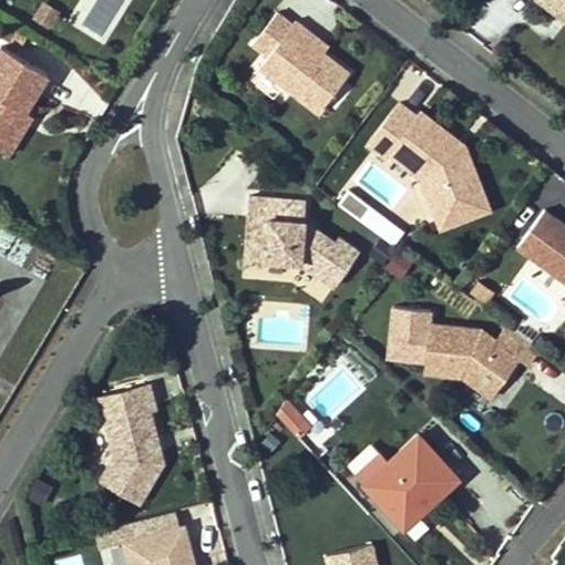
[(43,0),(33,20),(52,30),(63,9),(45,0),(43,0)]
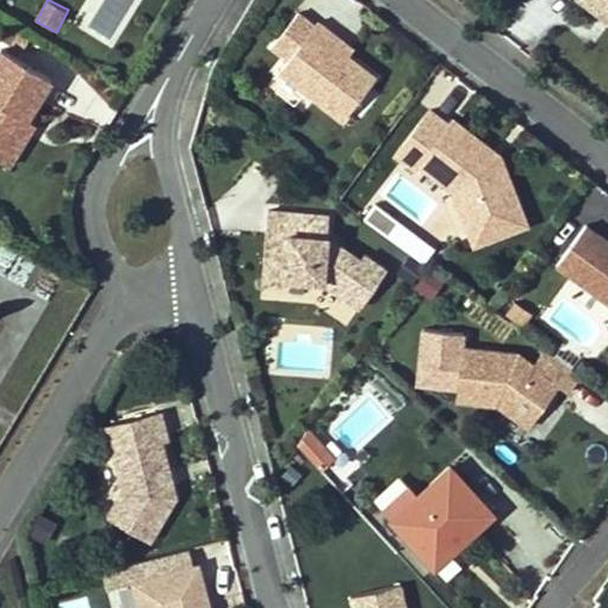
[(607,0),(582,0),(605,18),(607,14),(607,0)]
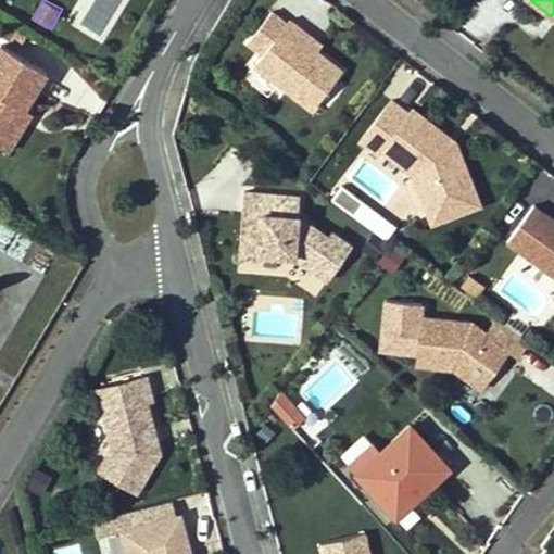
[(291,22),(256,66),(290,92),(314,111),(344,73),(319,53),(301,39),(306,33),(291,22)]
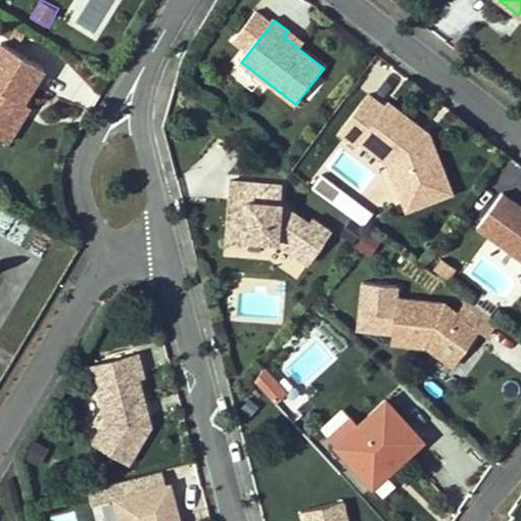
[(288,31),(283,37),(300,50),(305,44),(288,31)]
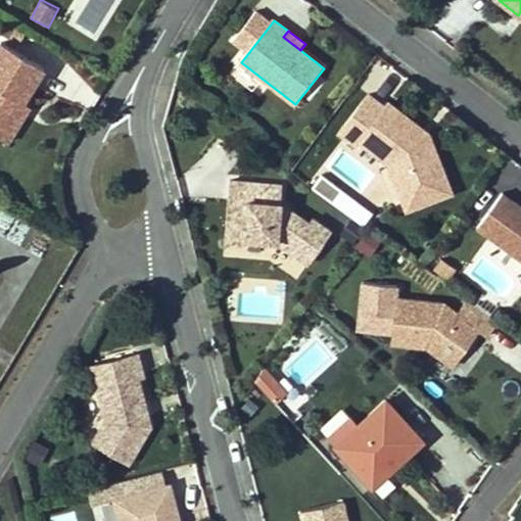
[(0,136),(20,102),(25,104),(25,103),(45,69),(3,43),(0,47),(0,136)]
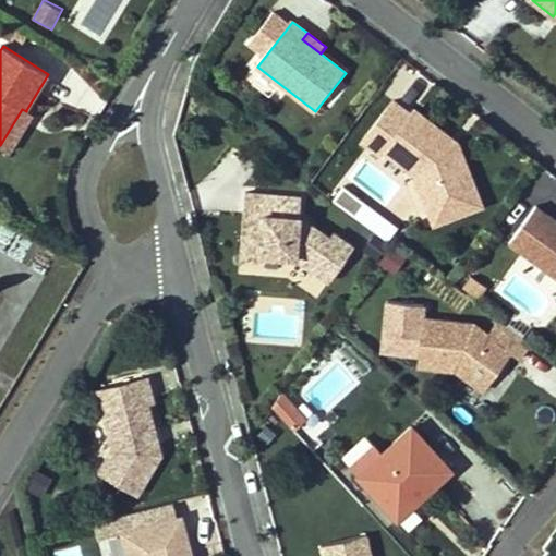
[(438,137),(443,131),(415,109),(411,115),(394,101),(363,144),(382,157),(385,152),(415,176),(430,209),(472,192),(455,150),(438,137)]
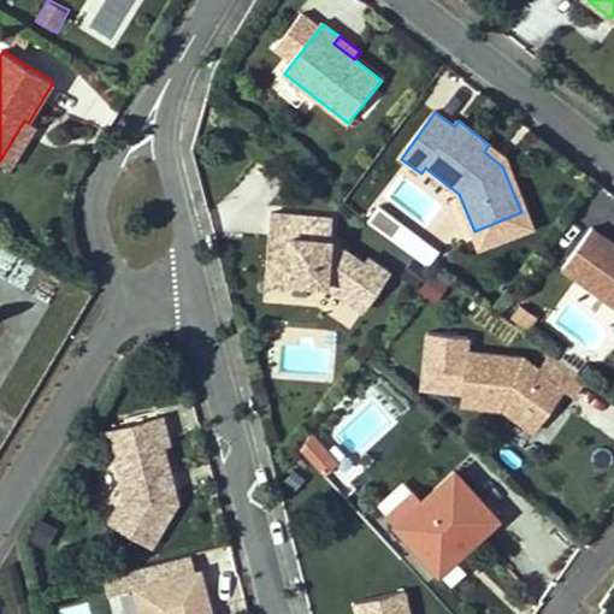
[(0,160),(0,163),(10,169),(36,127),(29,122),(29,123),(24,120),(0,160)]
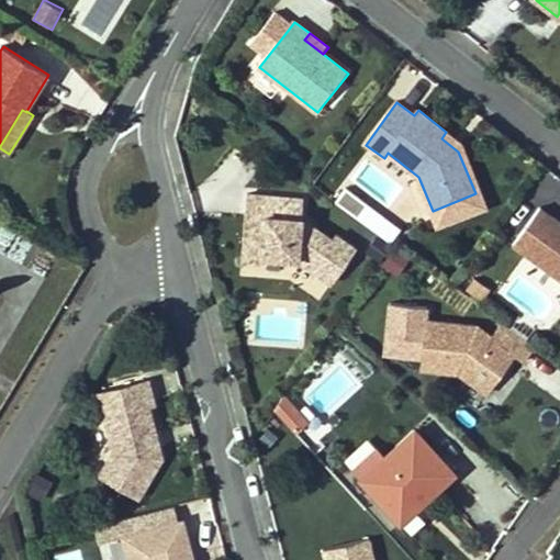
[(461,144),(446,132),(441,138),(458,152),(476,193),(433,211),(438,226),(488,206),(461,144)]
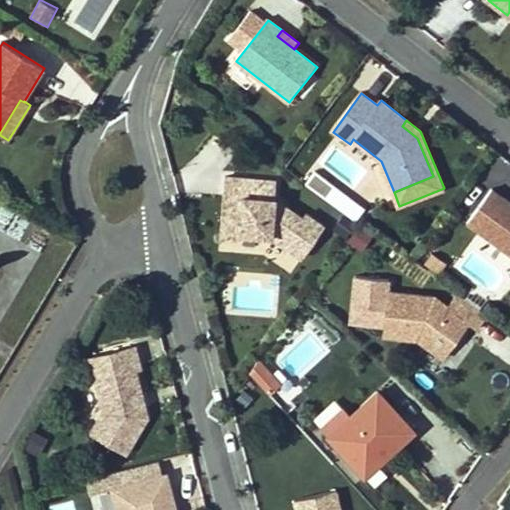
[(241,235),(273,238),(304,259),(326,228),(307,215),(304,219),(291,211),(289,215),(276,206),(276,201),(278,183),(227,178),(223,221),(241,223),(240,235),(241,235)]
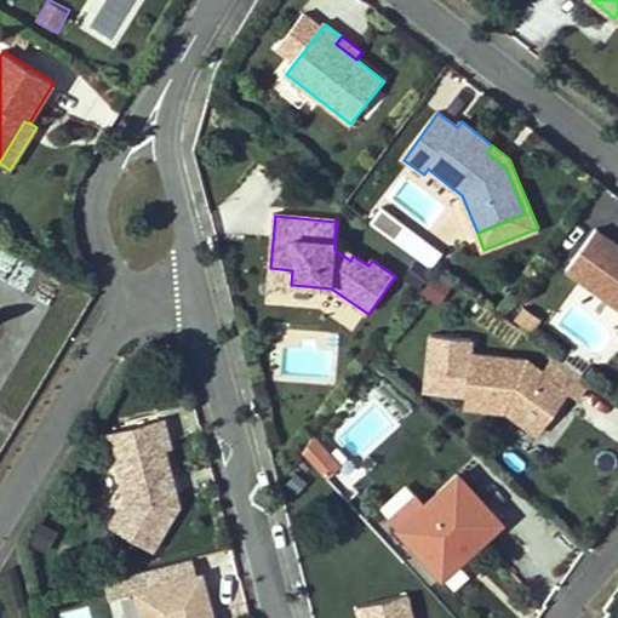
[(396,219),(387,234),(431,263),(441,249),(396,219)]
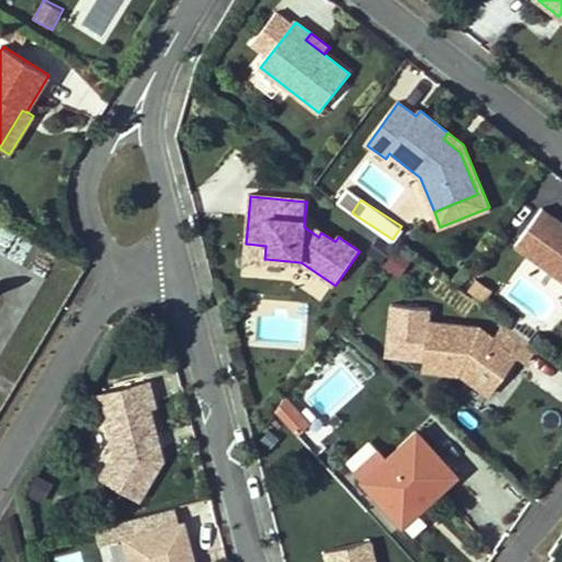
[(507,249),(561,288),(561,229),(535,211),(507,249)]
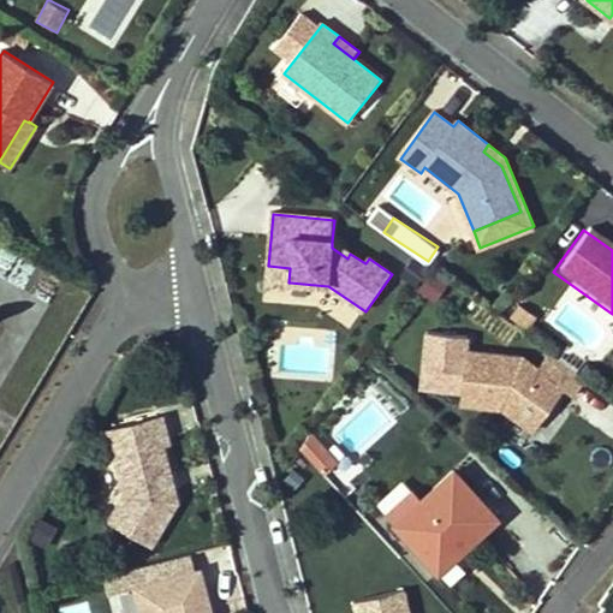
[(332,242),(332,248),(347,259),(350,254),(332,242)]
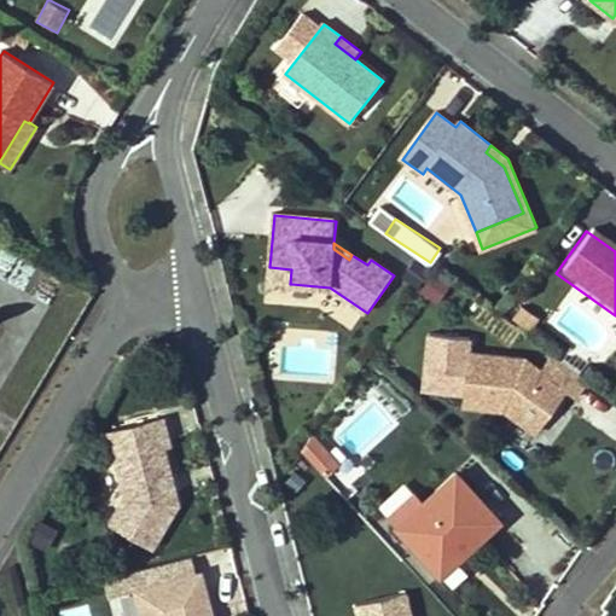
[(291,269),(269,267),(268,289),(291,291),(291,284),(290,284),(291,269)]
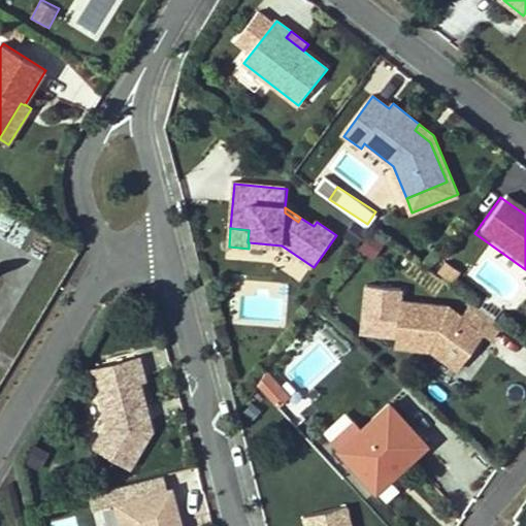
[(357,248),(373,258),(384,241),(368,231),(357,248)]
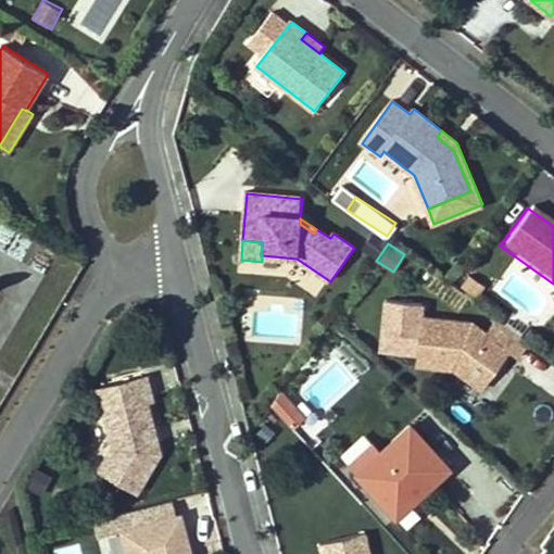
[(301,338),(302,303),(251,301),(249,336),(301,338)]
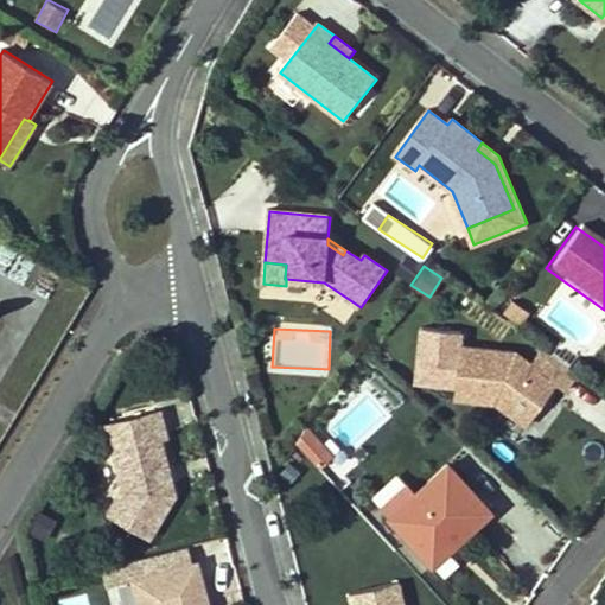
[(503,399),(533,420),(558,384),(568,393),(580,376),(543,349),(533,364),(517,354),(460,348),(456,400),(497,405),(498,399),(503,399)]
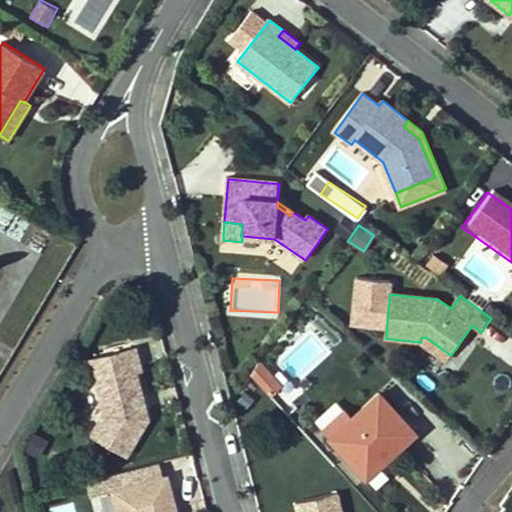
[(422,337),(421,342),(447,361),(451,355),(426,337),(422,337)]
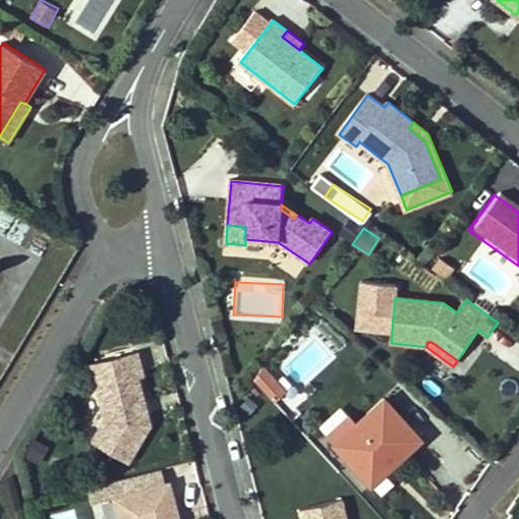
[(113,388),(101,391),(108,419),(94,444),(128,463),(151,425),(148,413),(142,415),(141,407),(146,406),(138,377),(143,376),(137,352),(106,361),(113,388)]
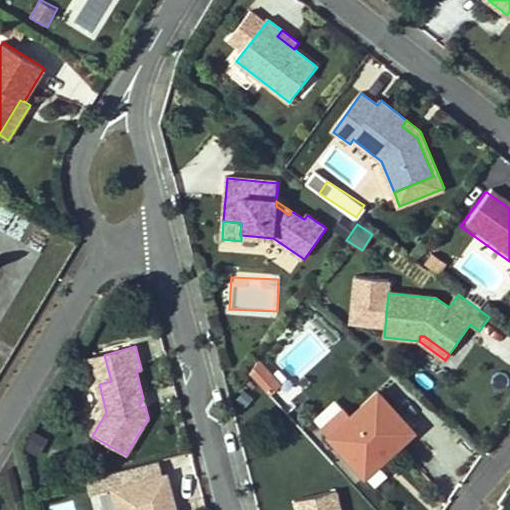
[(92,358),(99,384),(111,381),(104,355),(92,358)]
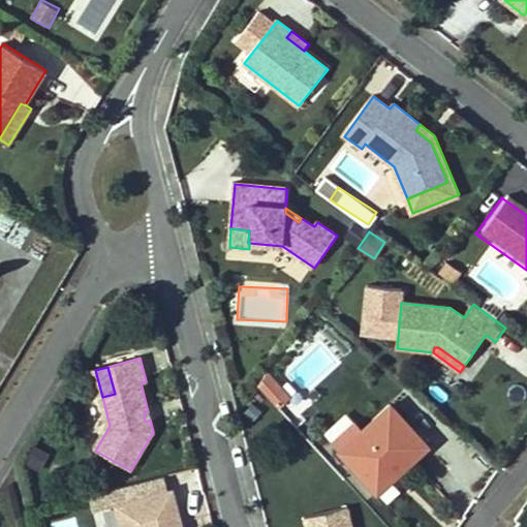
[(266,371),(254,386),(281,406),(292,391),(266,371)]
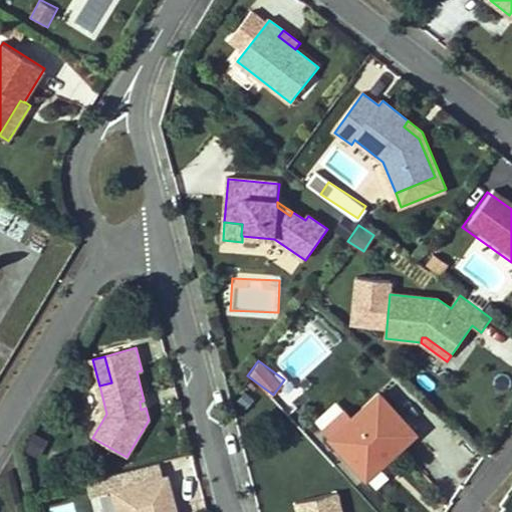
[(330,438),(366,478),(380,465),(376,462),(386,455),(389,458),(416,433),(380,394),(353,418),(330,438)]
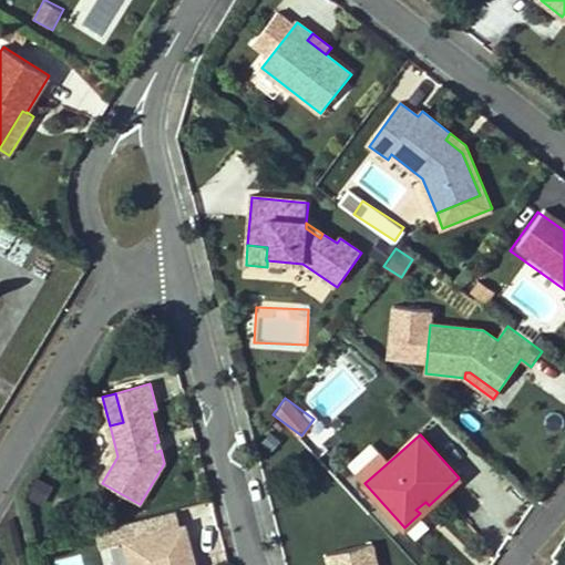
[(357,474),(365,483),(390,461),(381,452),(357,474)]
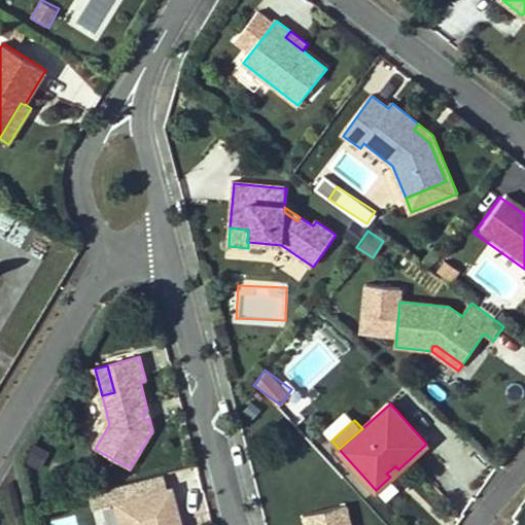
[(395,466),(386,474),(390,477),(398,469),(395,466)]
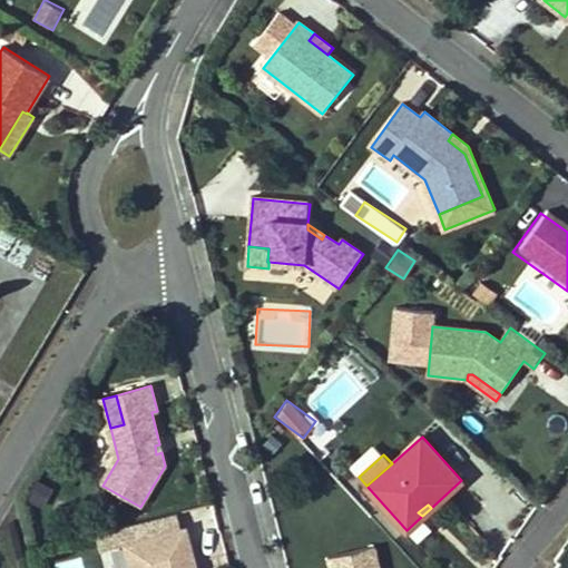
[(144,525),(129,528),(131,538),(147,535),(144,525)]
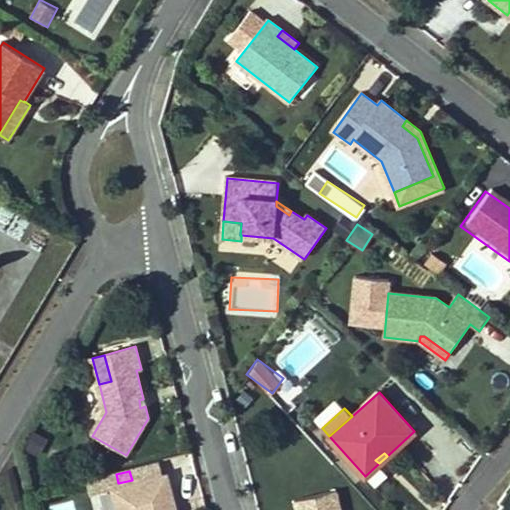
[(171,509),(176,507),(168,476),(113,489),(118,509),(171,509)]
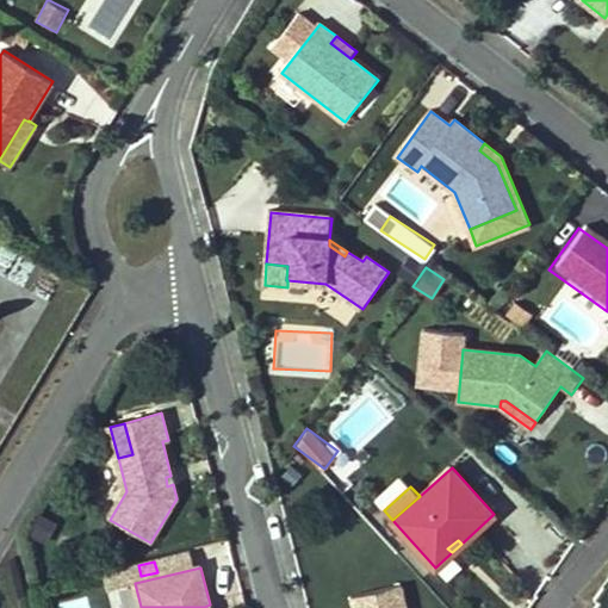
[(408,607),(403,587),(353,599),(355,607),(408,607)]
